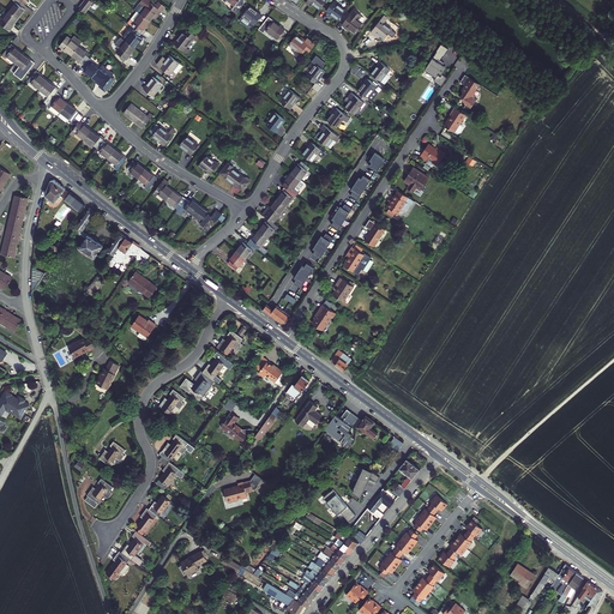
[(16,4),(8,12),(19,22),(26,12),(23,10),(25,7),(17,0),(11,0),(16,4)]
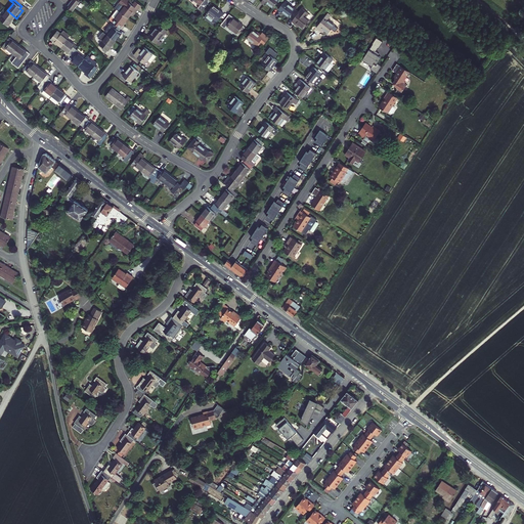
[(72,0),(73,0),(68,7),(69,8),(68,9),(74,13),(81,4),(76,0),(72,0)]
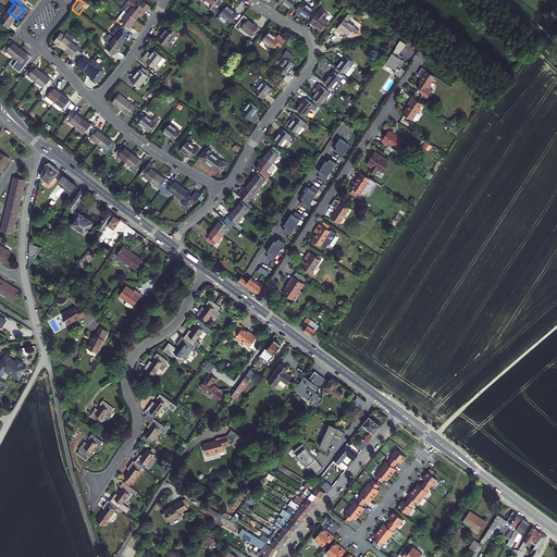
[(130,0),(123,9),(127,13),(136,20),(143,12),(145,14),(147,11),(133,0),(130,0)]
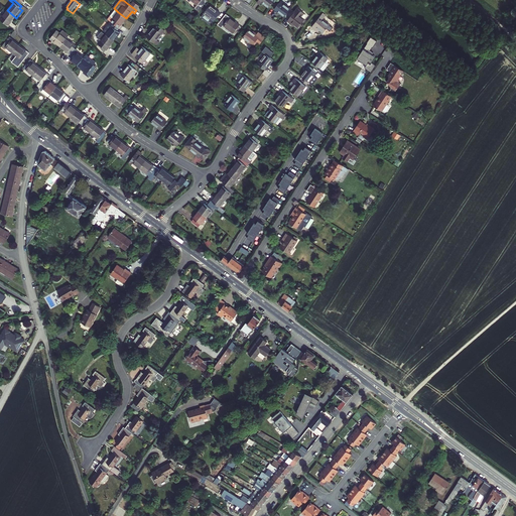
[(125,0),(123,0),(136,10),(139,6),(133,2),(131,5),(125,0)]
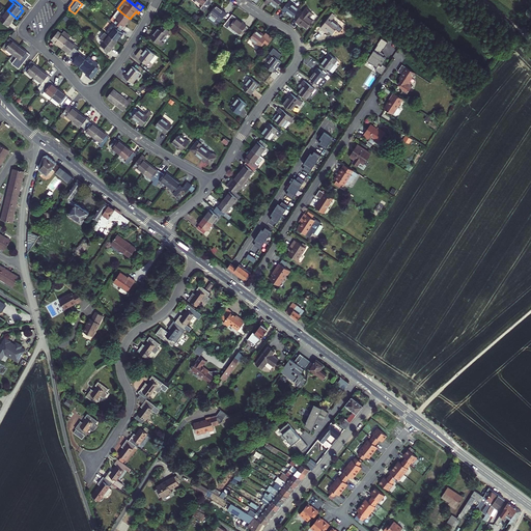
[(197,0),(204,5),(202,7),(206,10),(214,0),(197,0)]
